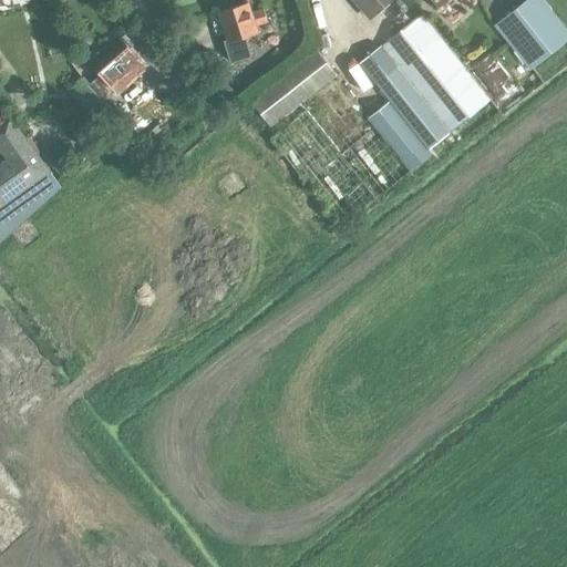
[(357,0),(372,16),(389,0),(357,0)]
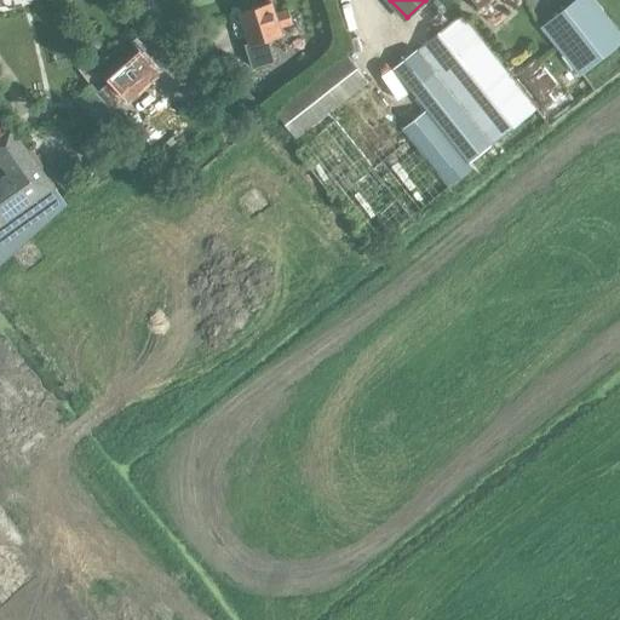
[(619,33),(593,0),(574,0),(541,27),(579,75),(619,42),(619,33)]
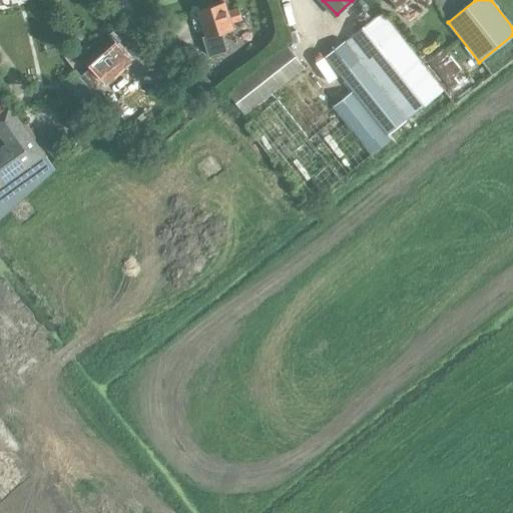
[(199,9),(207,35),(203,36),(209,55),(226,49),(221,32),(232,29),(230,22),(242,18),(238,8),(227,12),(223,1),(199,9)]
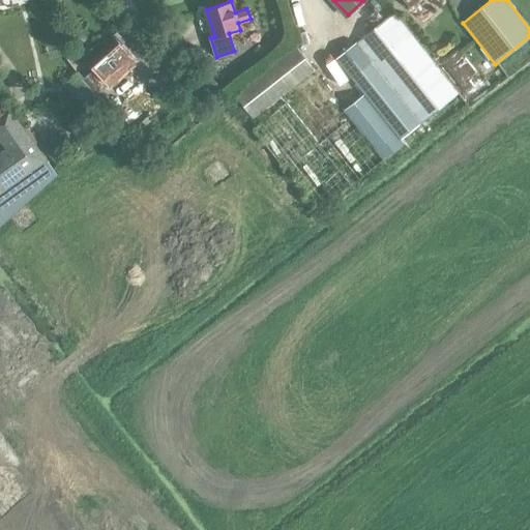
[(408,149),(472,98),(394,11),(335,58),(364,94),(345,109),(319,77),(253,129),(321,215),(407,147),(408,149)]
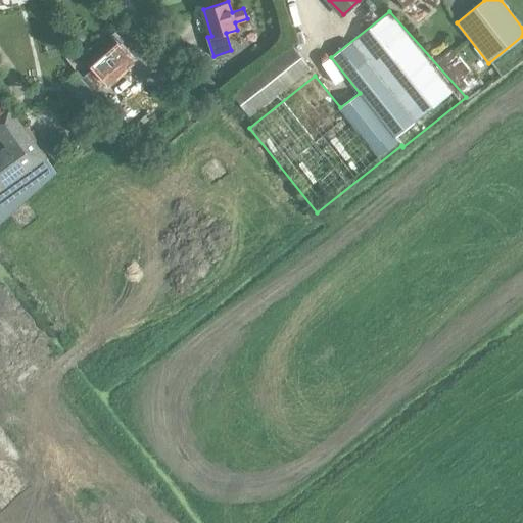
[(87,61),(93,68),(83,78),(96,92),(106,84),(134,59),(113,37),(87,61)]
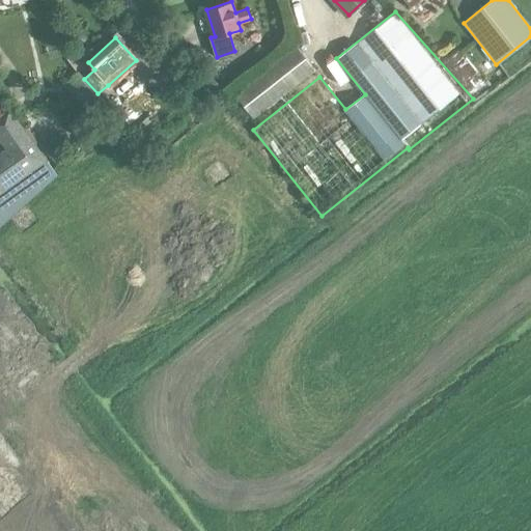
[(244,126),(315,70),(297,47),(225,103),(244,126)]
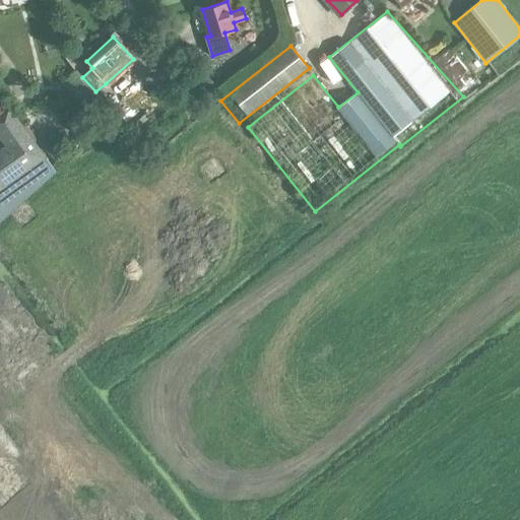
[(438,64),(459,89),(471,79),(451,54),(438,64)]
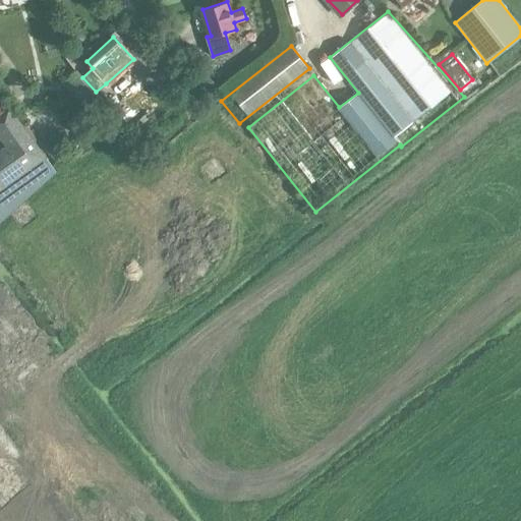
[(0,135),(7,146),(0,150),(0,222),(57,172),(47,158),(10,107),(4,111),(0,105),(0,135)]
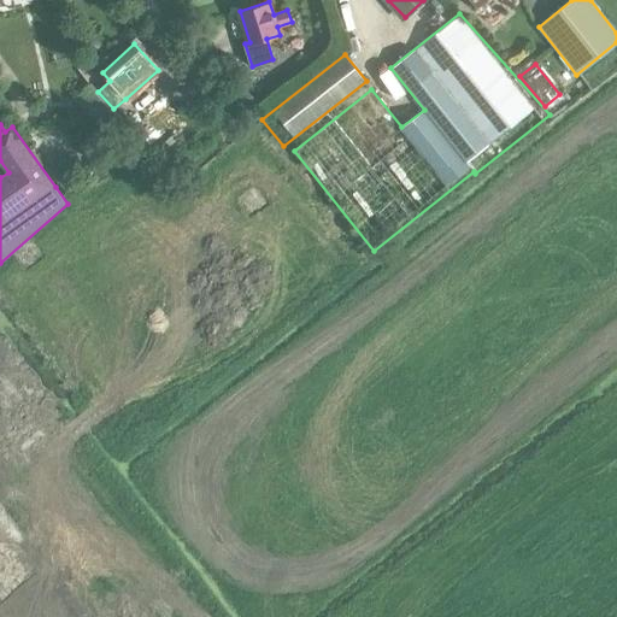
[(60,156),(47,168),(68,191),(81,178),(60,156)]
